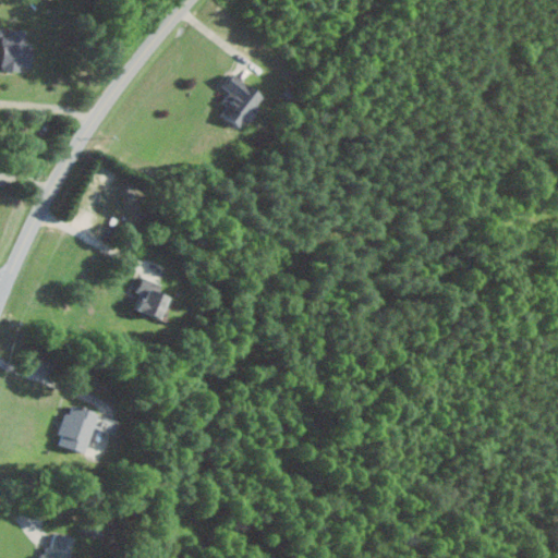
[(34,43),(26,43),(26,32),(4,31),(3,70),(23,70),(23,65),(33,67),(34,43)]
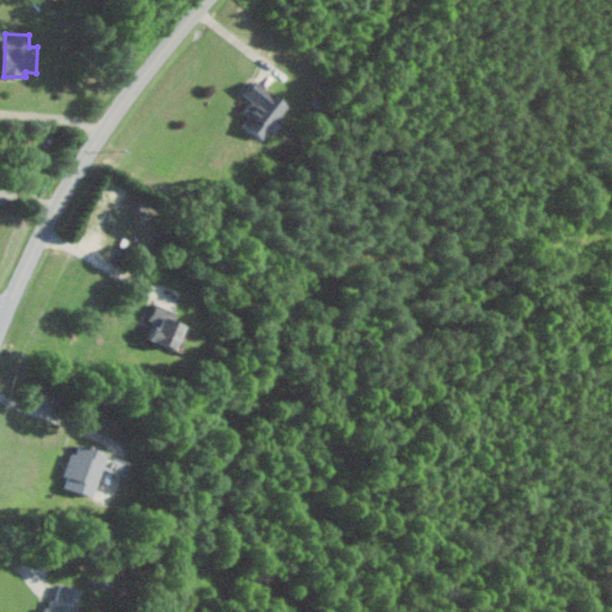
[(289,103),(255,78),(244,95),(252,101),(243,112),(249,116),(244,124),(263,139),(289,103)]
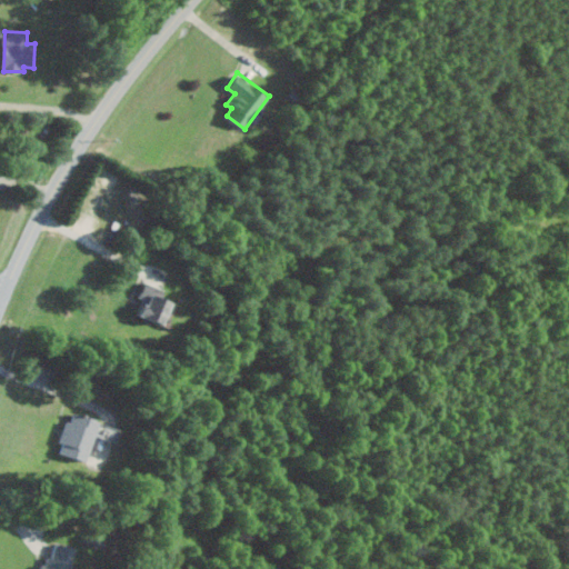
[(163,297),(167,290),(146,281),(139,296),(143,298),(137,313),(163,326),(175,301),(163,297)]
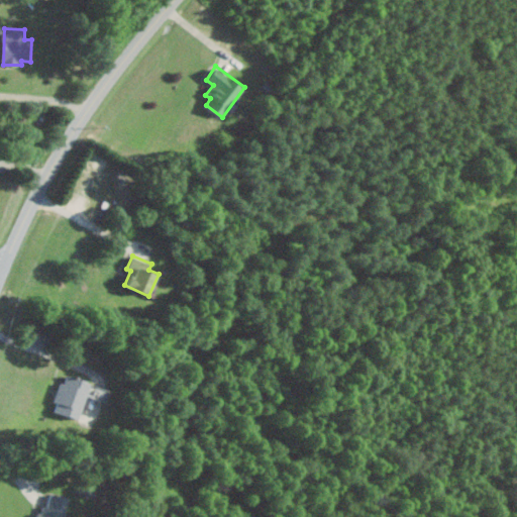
[(55,411),(80,419),(91,382),(68,375),(65,383),(61,382),(55,402),(57,403),(55,411)]
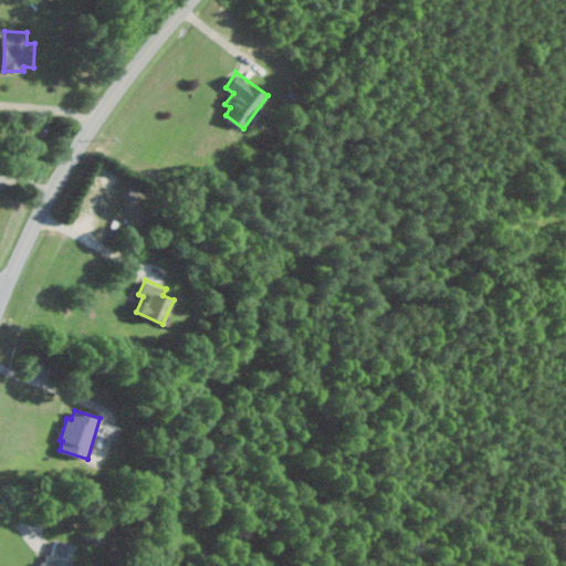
[(69,565),(74,544),(51,538),(44,565),(69,565)]
